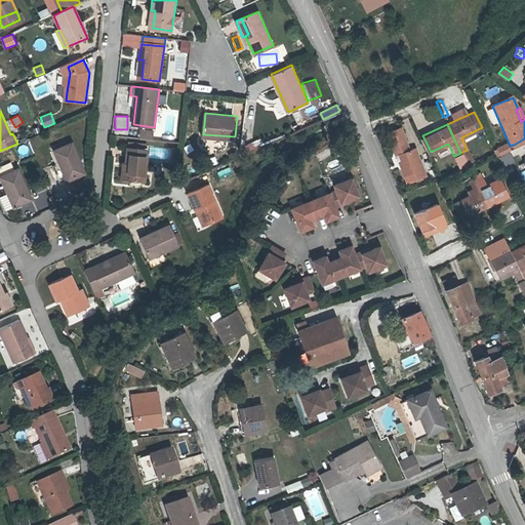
[(388,132),(393,146),(391,147),(394,156),(397,155),(402,166),(399,167),(406,184),(426,175),(414,147),(408,150),(405,140),(400,127),(388,132)]
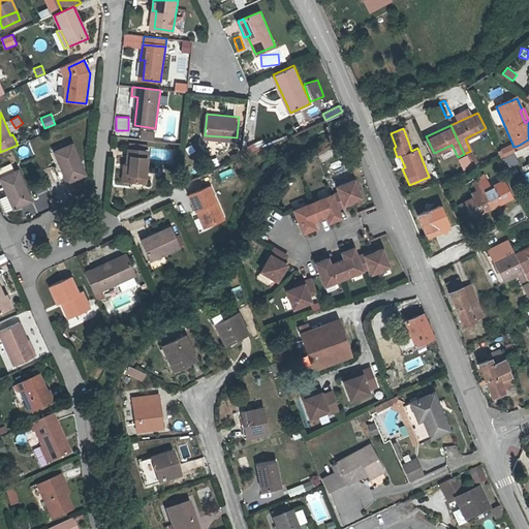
[(142,138),(154,141),(155,132),(143,131),(142,138)]
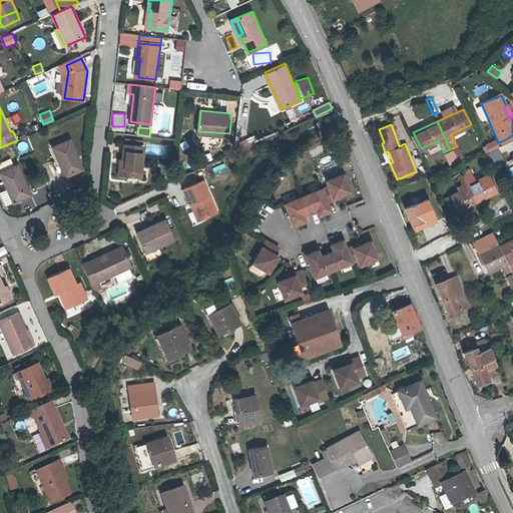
[(512,135),(502,141),(503,144),(512,139),(512,135)]
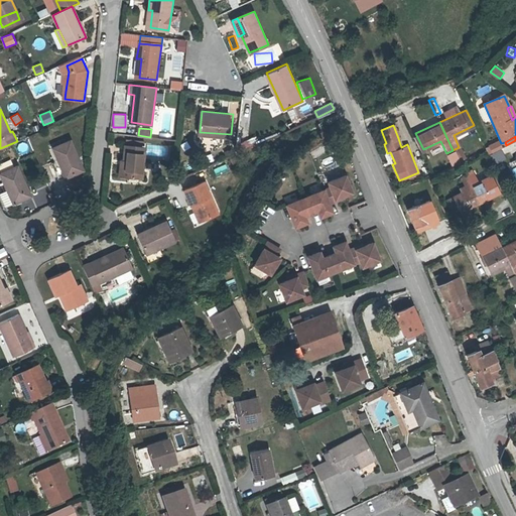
[(83,168),(71,141),(52,149),(63,177),(83,168)]
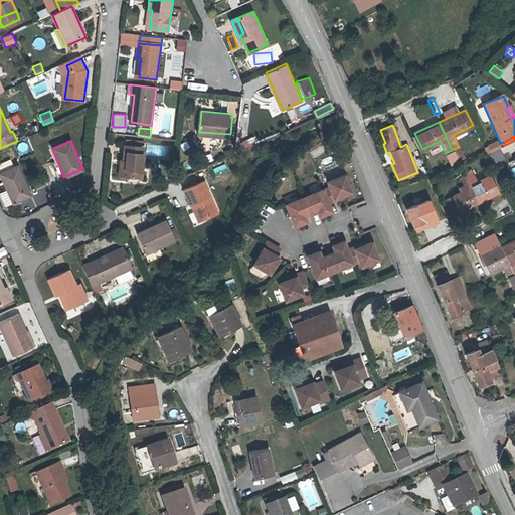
[(492,153),(494,152),(500,149),(497,143),(489,146),(492,153)]
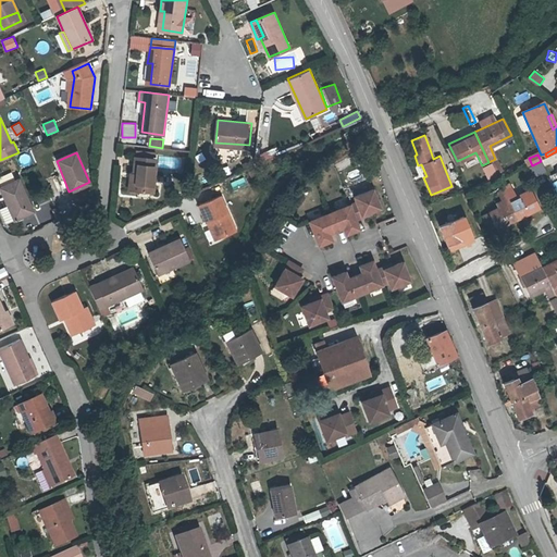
[(137,157),(136,157),(135,173),(131,173),(128,189),(155,192),(158,159),(156,159),(137,157)]
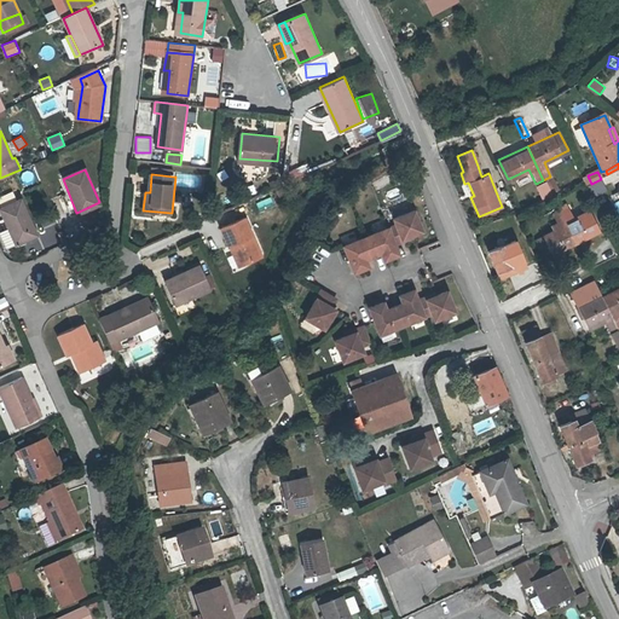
[(10,227),(16,243),(38,235),(23,200),(1,208),(10,227)]
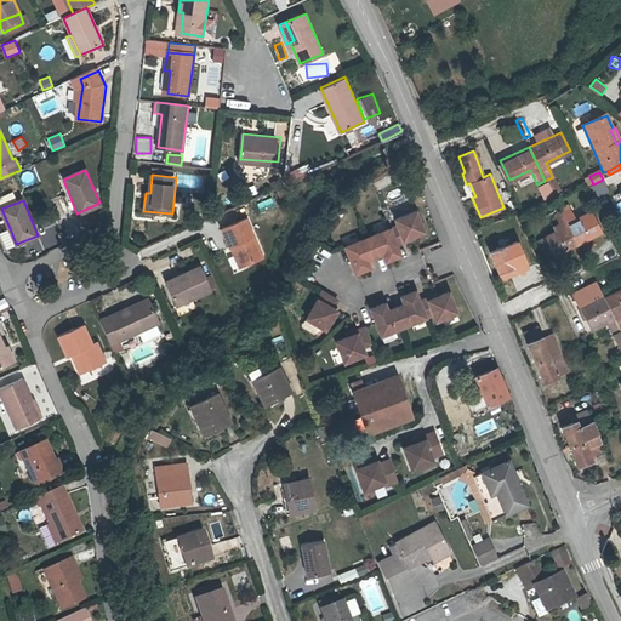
[(568,223),(579,244),(600,233),(592,215),(575,222),(568,208),(562,210),(568,223)]
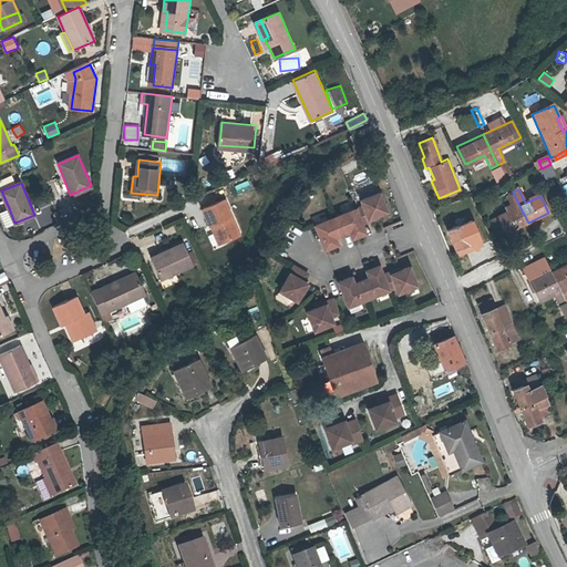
[(518,204),(513,192),(505,195),(513,208),(498,216),(506,234),(528,223),(518,204)]
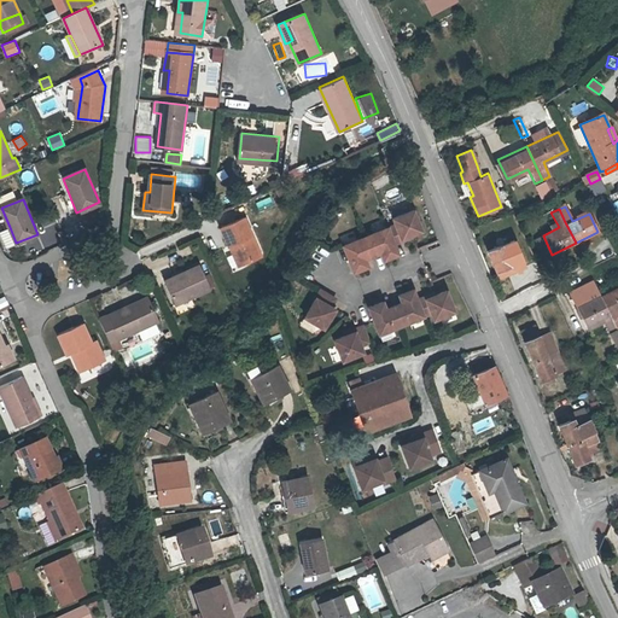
[(413,210),(392,219),(396,225),(344,248),(355,273),(369,267),(366,260),(382,254),(385,261),(400,255),(395,245),(403,242),(402,239),(423,231),(413,210)]
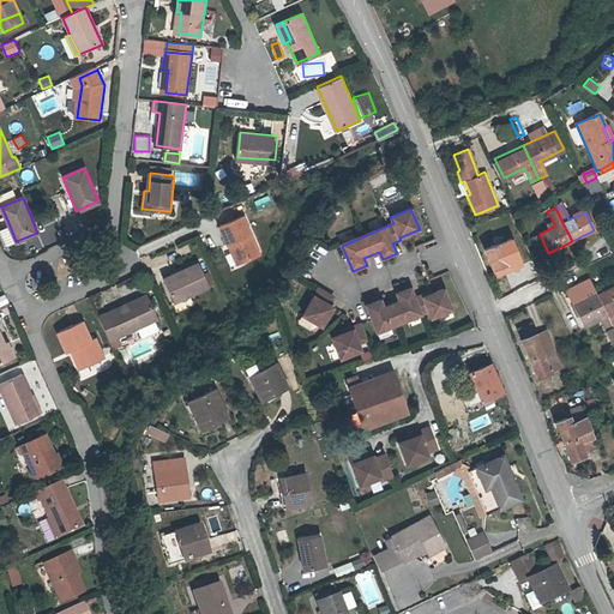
[(220,228),(227,245),(232,244),(239,264),(259,254),(244,217),(220,228)]
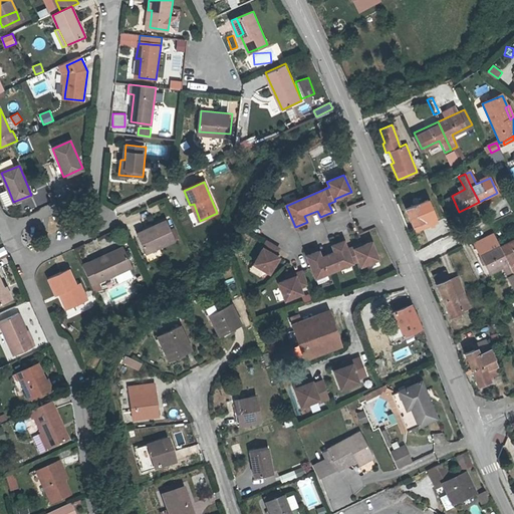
[(13,202),(8,189),(0,192),(5,205),(13,202)]
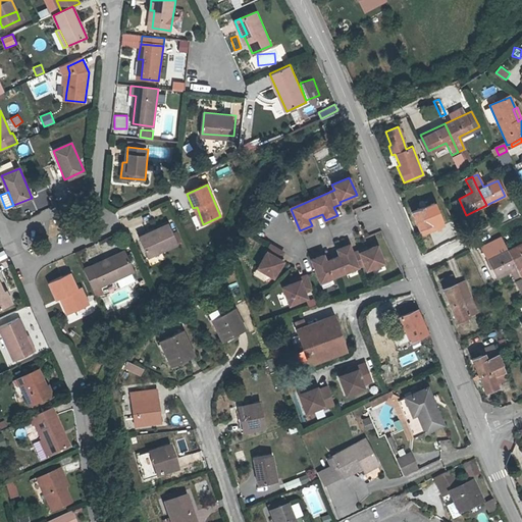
[(420,206),(410,210),(418,232),(429,228),(426,222),(434,219),(428,205),(421,208),(420,206)]
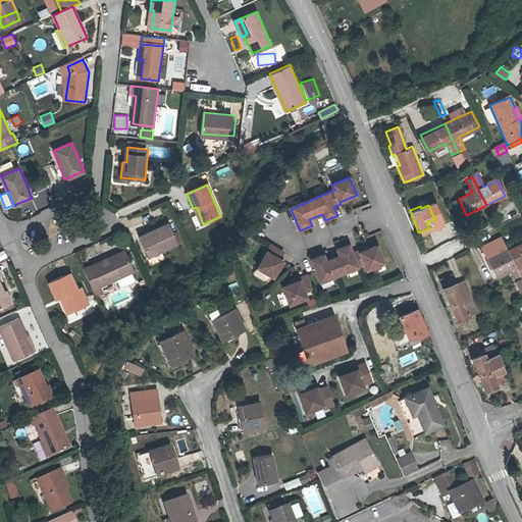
[(68,223),(64,215),(56,219),(59,227),(68,223)]
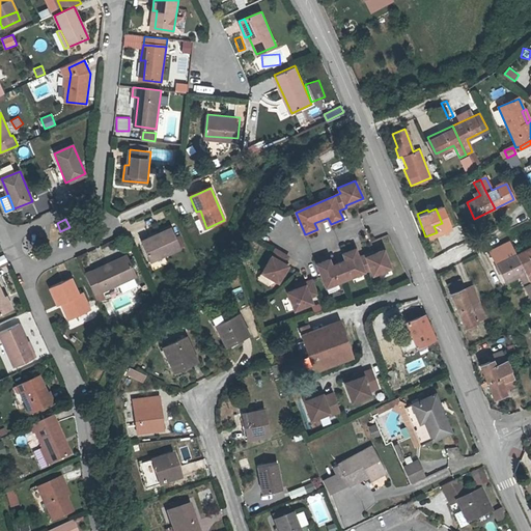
[(182,250),(172,228),(143,242),(152,262),(182,250)]
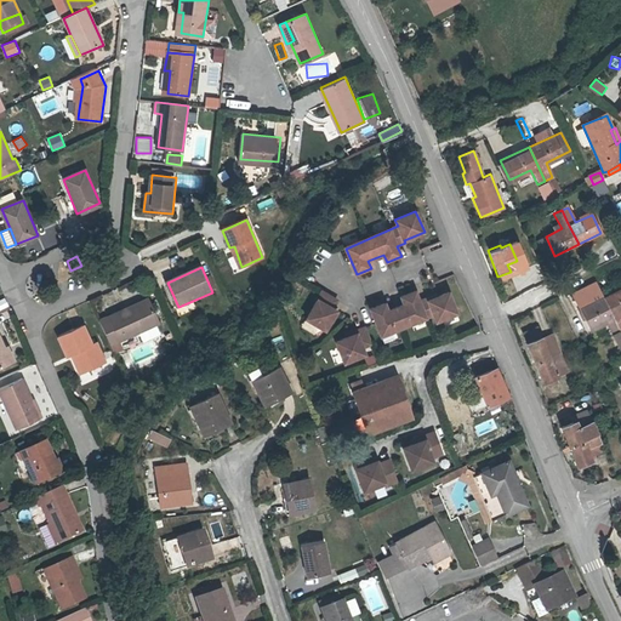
[(613,339),(620,334),(620,331),(620,329),(603,297),(594,281),(571,292),(587,326),(603,319),(613,339)]
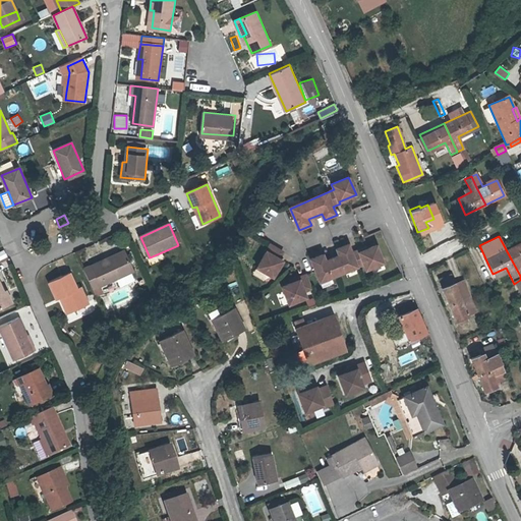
[(520,241),(506,249),(520,276),(520,275),(520,267),(519,262),(520,261),(520,241)]
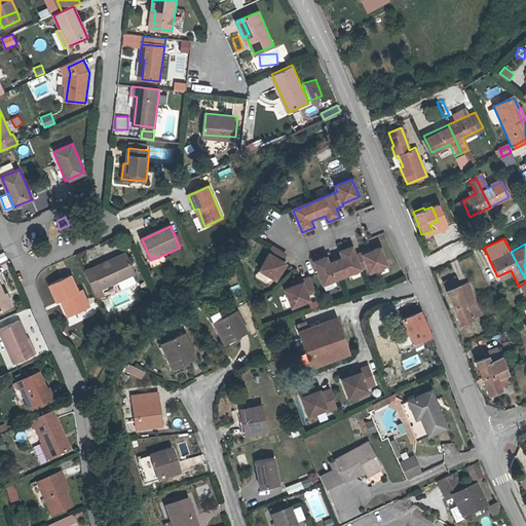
[(328,258),(315,262),(325,285),(369,266),(371,271),(388,264),(381,247),(365,254),(364,252),(357,255),(353,247),(341,252),(344,258),(330,264),(328,258)]
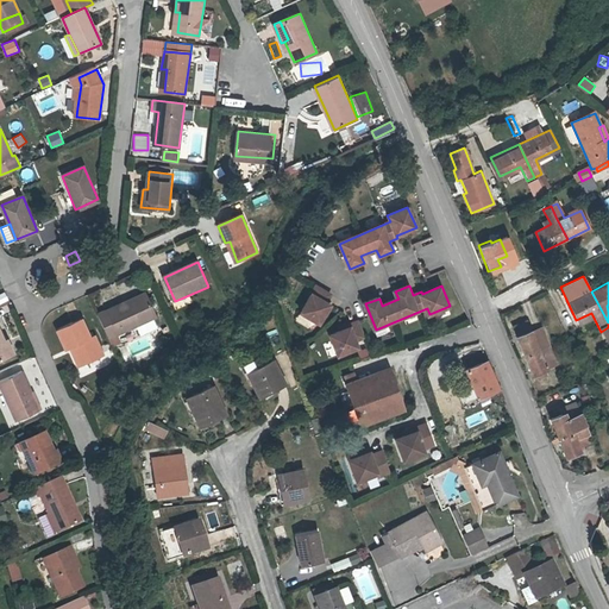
[(332,296),(318,288),(302,314),(321,325),(332,306),(328,303),(332,296)]
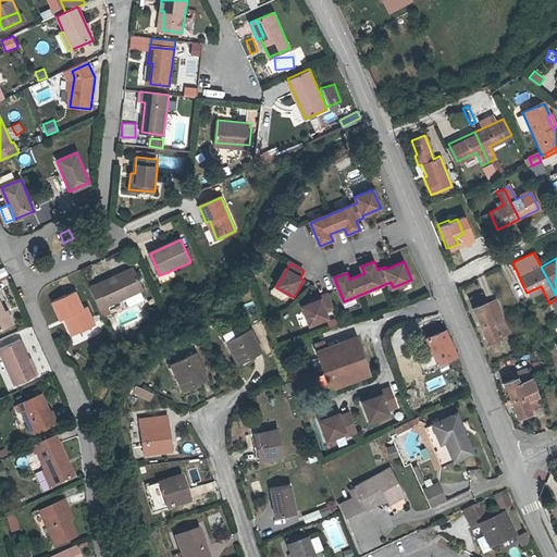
[(134,268),(90,287),(99,308),(144,288),(134,268)]
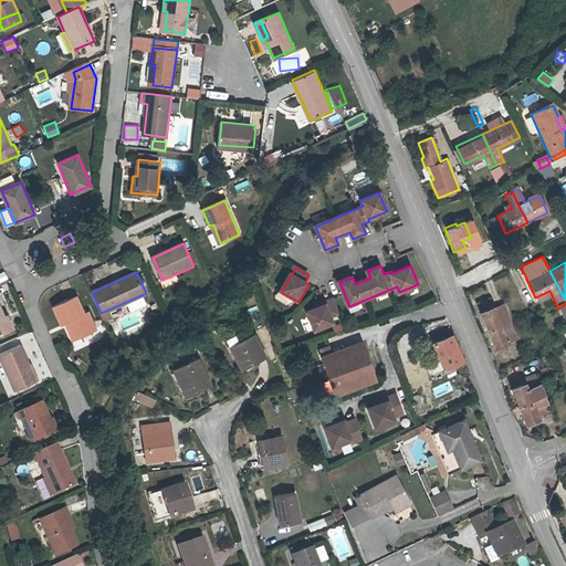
[(481,308),(490,304),(485,296),(478,300),(481,308)]
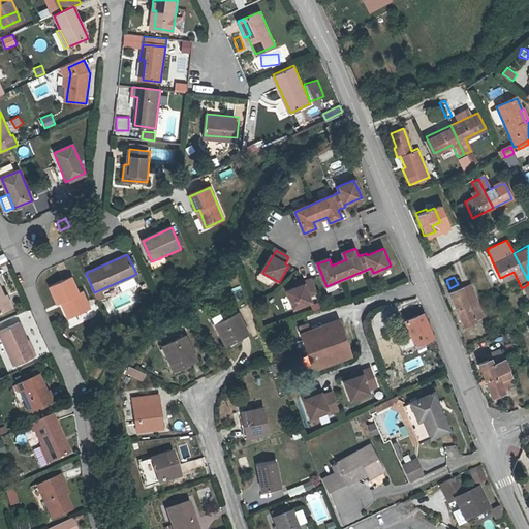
[(51,286),(58,303),(62,301),(70,318),(90,309),(83,291),(78,292),(71,278),(51,286)]
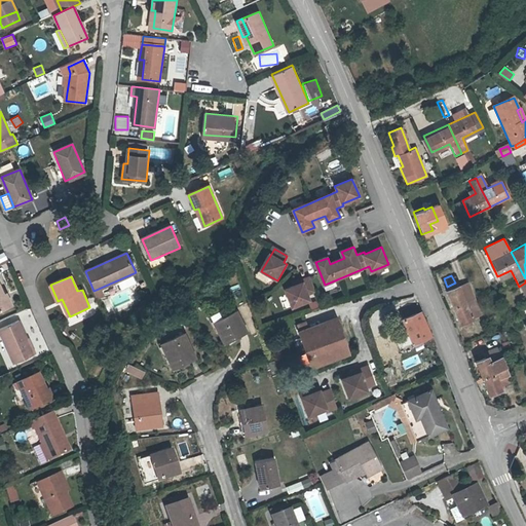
[(303,284),(287,291),(294,308),(311,301),(309,295),(316,292),(310,278),(303,282),(303,284)]
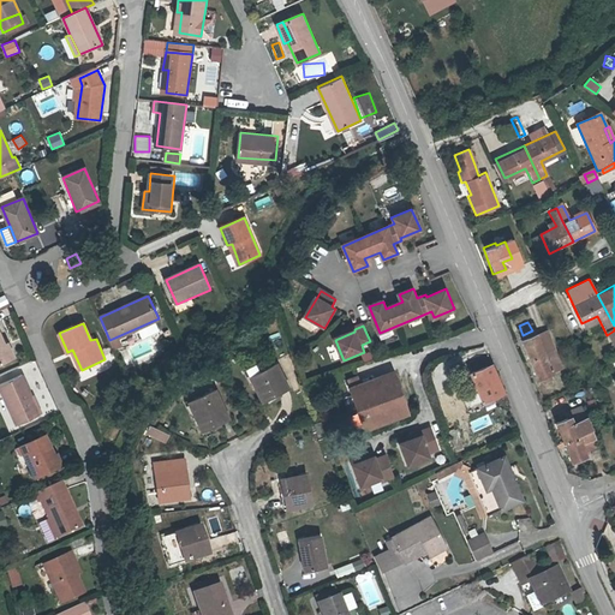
[(553,350),(551,345),(544,328),(532,333),(532,330),(523,335),(519,326),(515,327),(519,336),(527,356),(537,380),(549,375),(547,370),(561,364),(554,348),(553,350)]
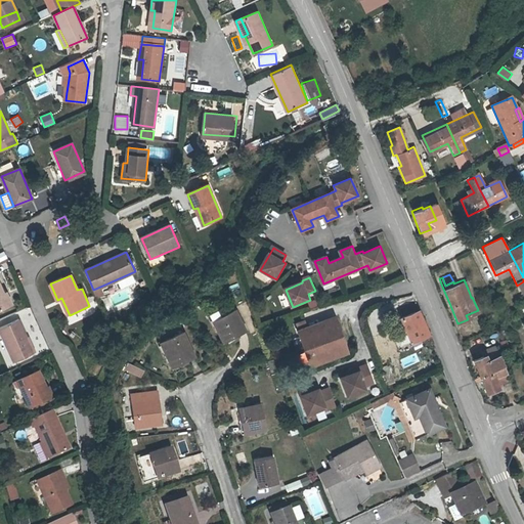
[(0,295),(5,307),(11,304),(6,293),(4,294),(0,295)]
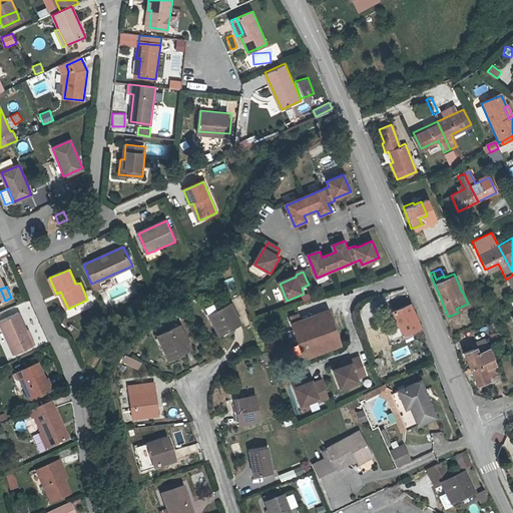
[(370,317),(377,315),(374,300),(366,302),(370,317)]
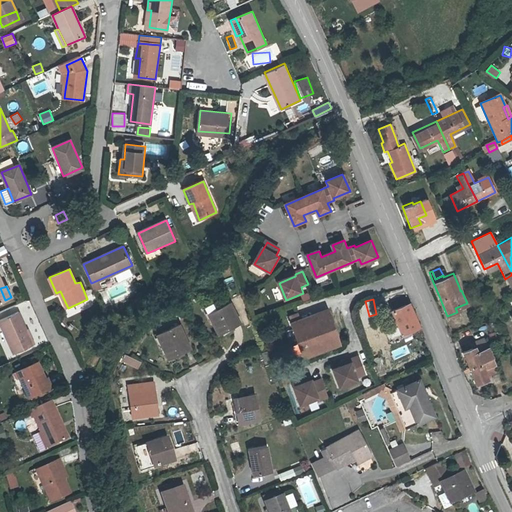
[(206,316),(209,315),(221,336),(243,326),(231,303),(217,310),(214,303),(203,309),(206,316)]
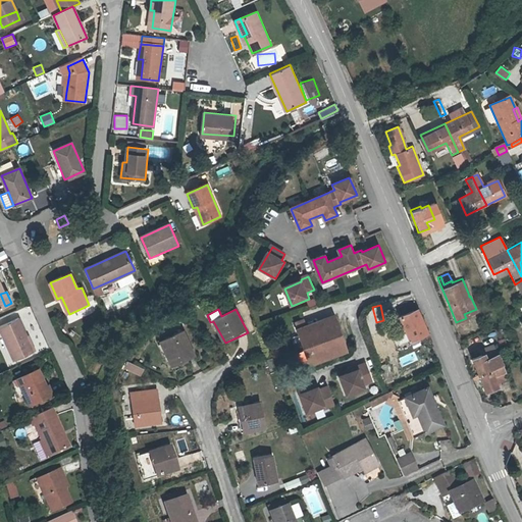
[(428,333),(418,311),(401,318),(411,341),(428,333)]
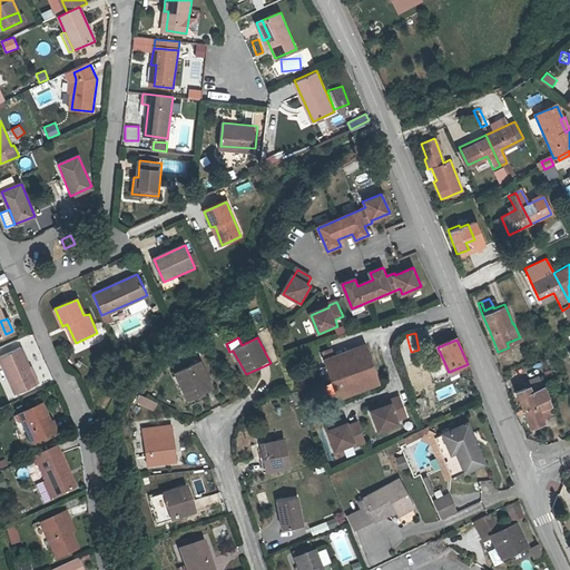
[(30,370),(21,347),(0,359),(16,393),(35,384),(29,371),(30,370)]
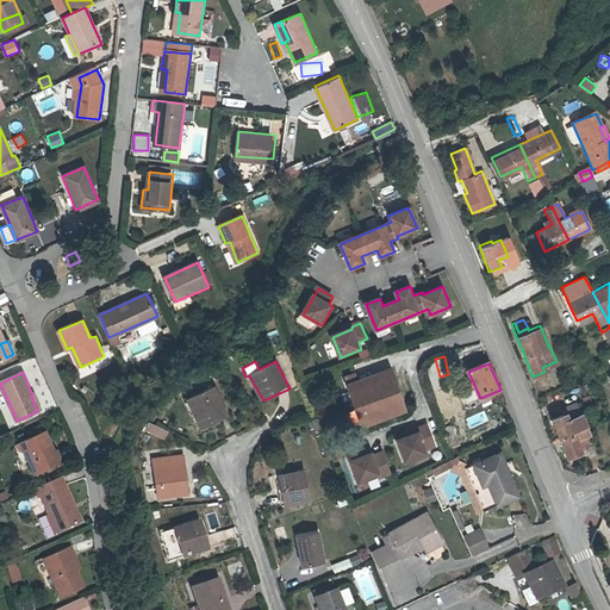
[(358,378),(348,381),(366,424),(408,406),(393,375),(362,388),(358,378)]
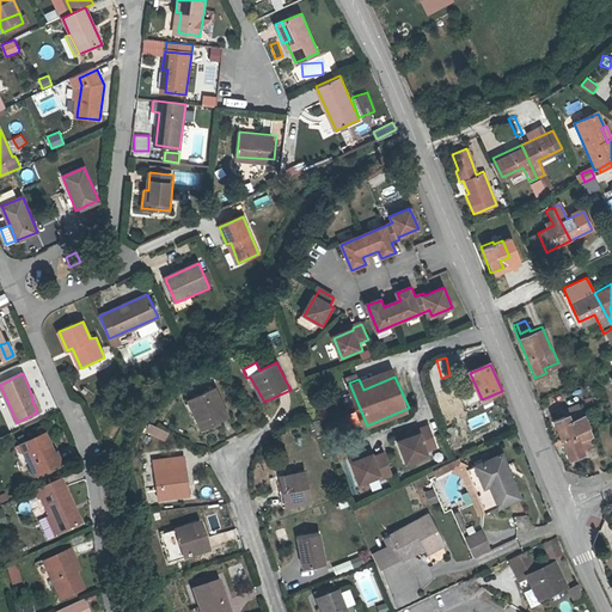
[(214,390),(188,403),(201,429),(228,416),(214,390)]
